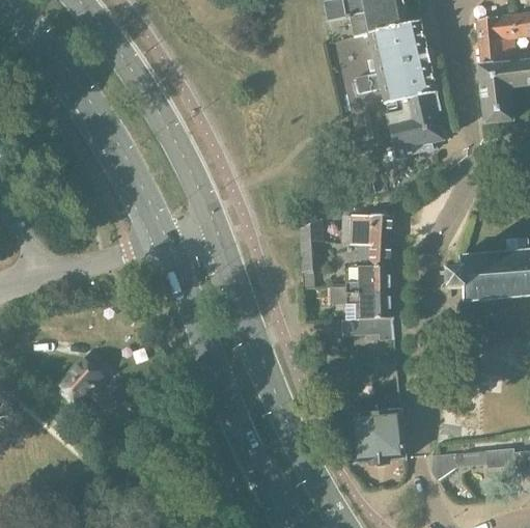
[(331,0),(334,19),(346,17),(346,18),(349,18),(353,34),(366,31),(408,22),(403,1),(405,1),(405,0),(331,0)]
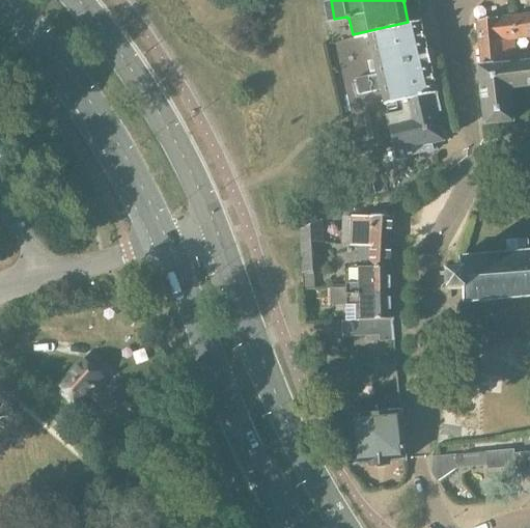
[(529,34),(529,10),(511,14),(514,36),(529,33),(529,34)]
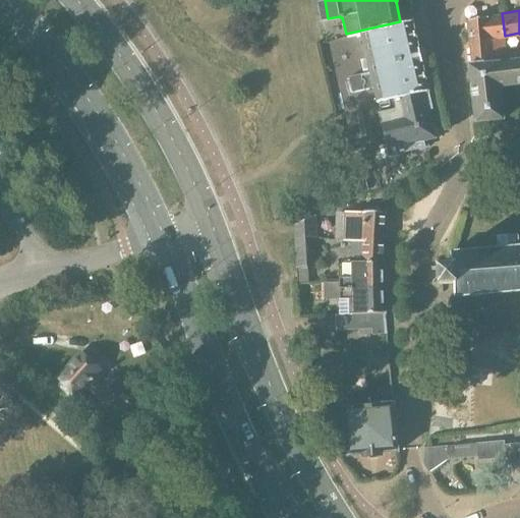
[(467,18),(470,62),(509,58),(508,50),(504,50),(502,36),(505,36),(502,13),(467,18)]
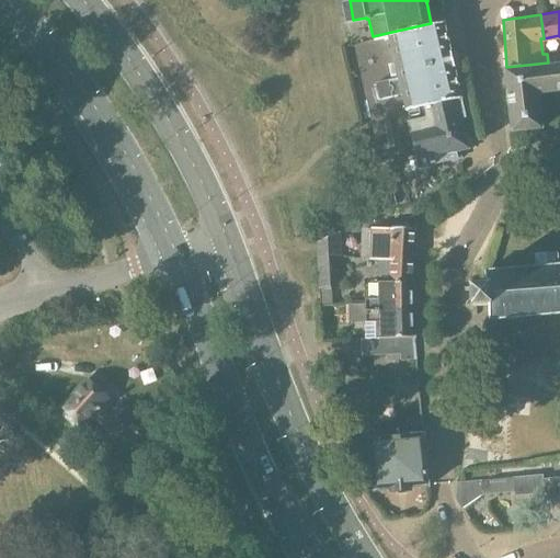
[(431,23),(387,33),(396,76),(375,80),(378,97),(400,92),(404,109),(423,104),(425,116),(408,120),(414,151),(446,145),(441,121),(464,115),(459,97),(460,97),(453,65),(457,64),(458,63),(455,52),(454,52),(454,50),(449,52),(443,21),(431,23)]
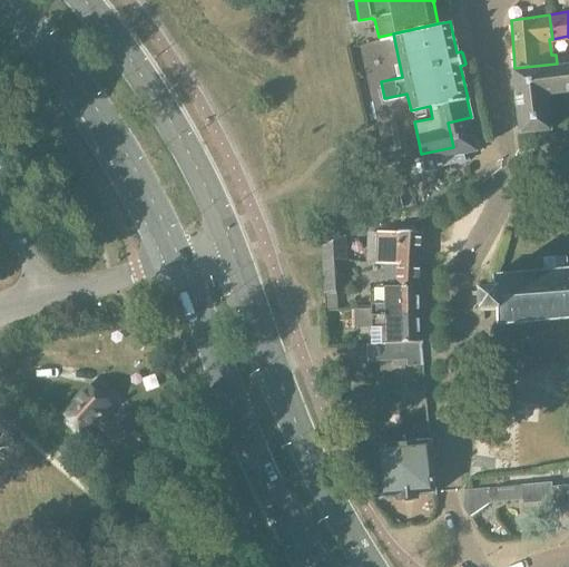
[(568,52),(556,55),(557,64),(568,61),(568,52)]
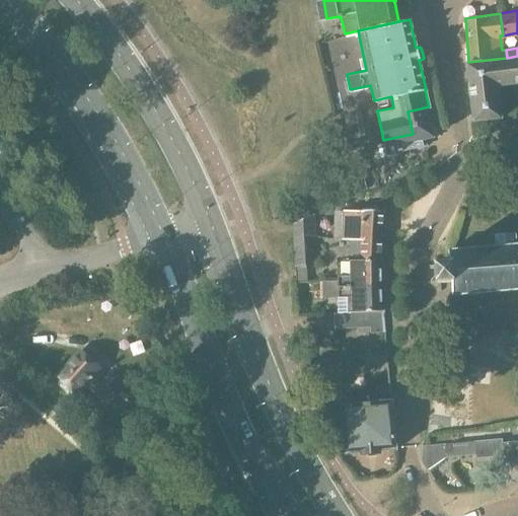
[(517,56),(507,58),(468,62),(466,63),(472,120),(501,117),(497,84),(517,81),(517,56)]
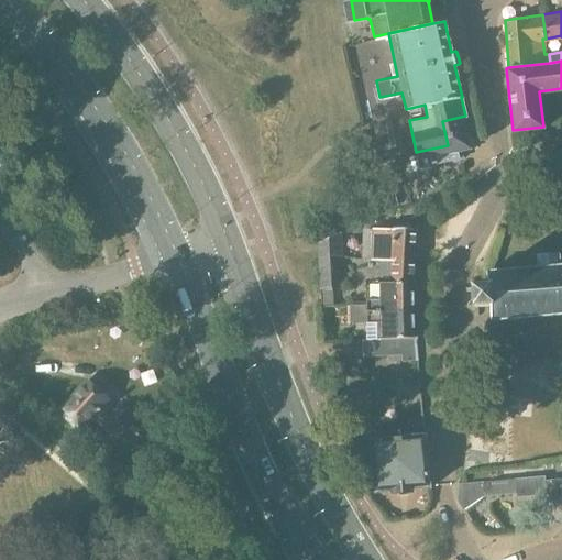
[(432,163),(460,156),(458,150),(470,147),(465,128),(467,127),(465,116),(442,121),(448,145),(416,152),(419,165),(432,162),(432,163)]
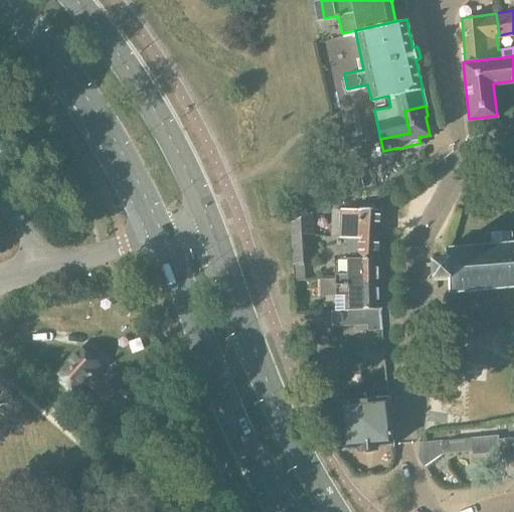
[(361,173),(346,176),(349,189),(364,185),(361,173)]
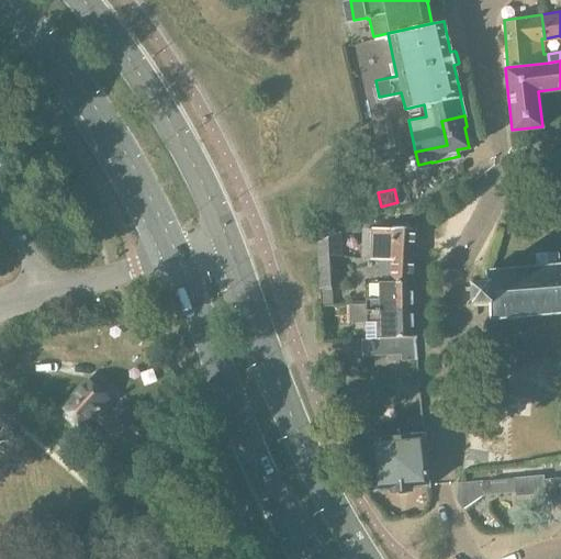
[(371,257),(377,257),(376,277),(414,276),(416,226),(410,226),(406,224),(403,226),(391,226),(391,227),(372,226),(371,257)]
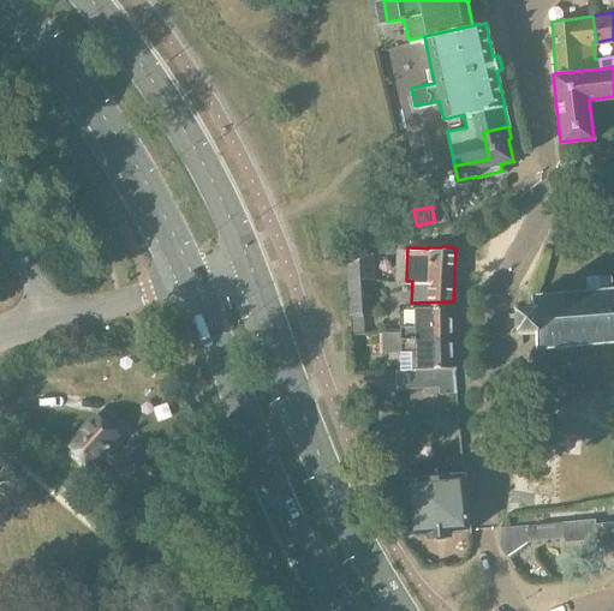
[(371,250),(346,259),(347,275),(359,274),(371,274),(371,250)]
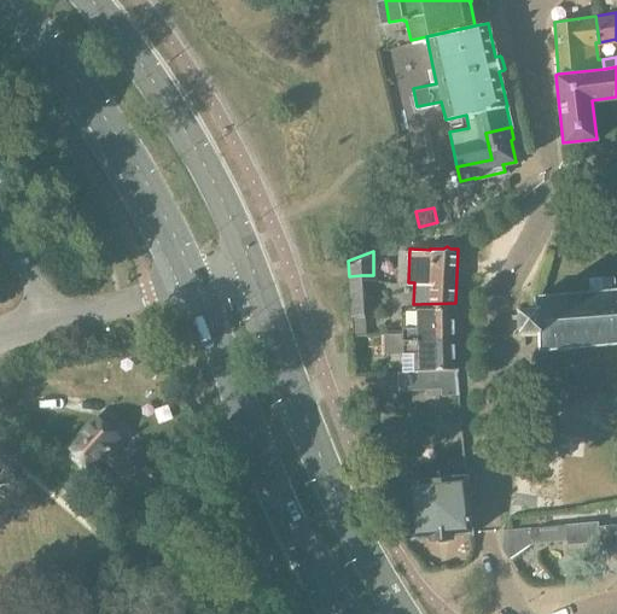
[(361,275),(349,276),(350,311),(364,311),(361,275)]
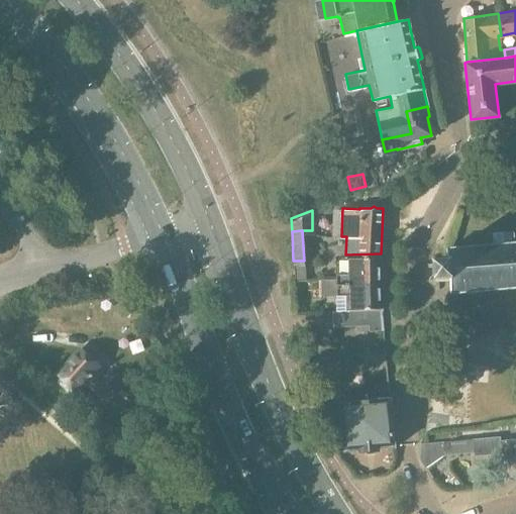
[(493,243),(446,248),(447,260),(435,261),(434,253),(431,254),(432,261),(427,262),(427,266),(433,265),(434,276),(428,277),(428,281),(434,280),(435,288),(438,287),(437,280),(449,279),(450,292),(515,285),(515,241),(514,242),(513,230),(492,232),(493,243)]
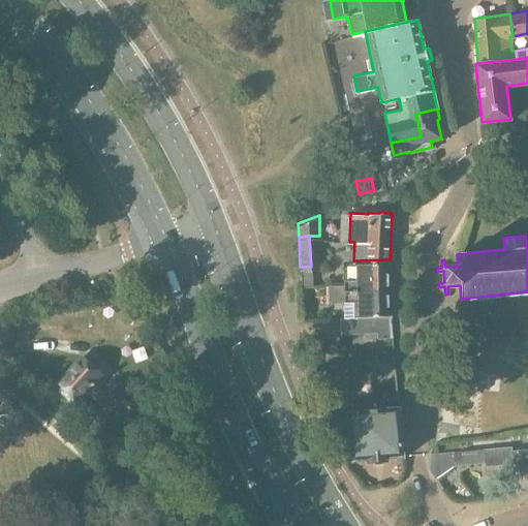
[(344,280),(344,285),(344,290),(389,290),(389,283),(390,259),(353,260),(353,265),(356,265),(356,280),(344,280)]
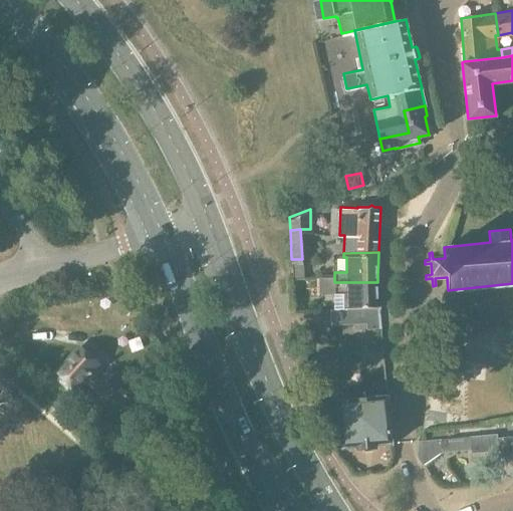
[(319,293),(334,293),(346,293),(346,307),(352,307),(366,306),(378,306),(377,288),(377,282),(334,282),(334,277),(319,277),(319,293)]
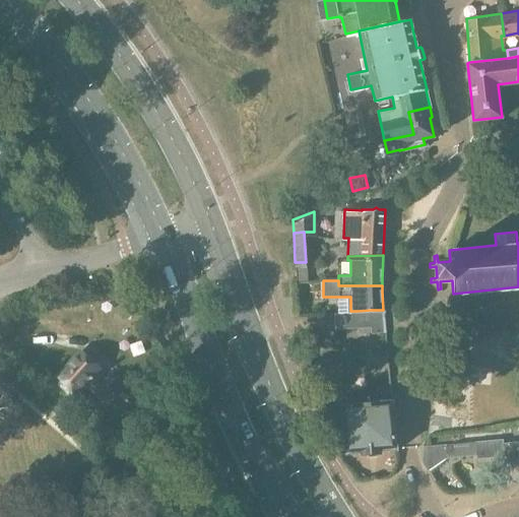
[(372,324),(371,310),(357,311),(357,313),(335,314),(335,326),(358,325),(358,324),(372,324)]
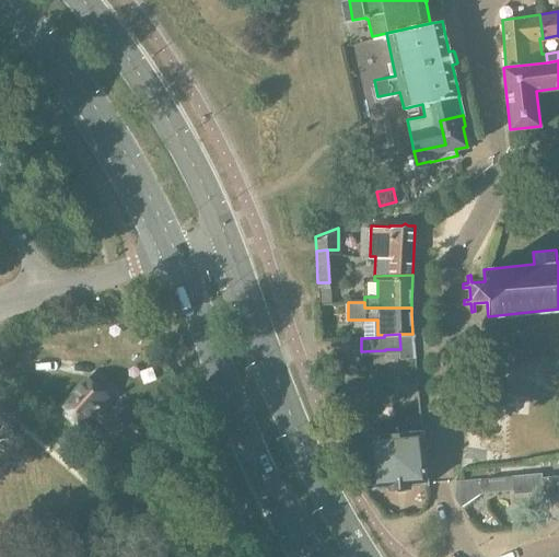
[(61,405),(80,421),(82,422),(91,413),(114,434),(121,427),(100,407),(108,397),(85,378),(61,405)]
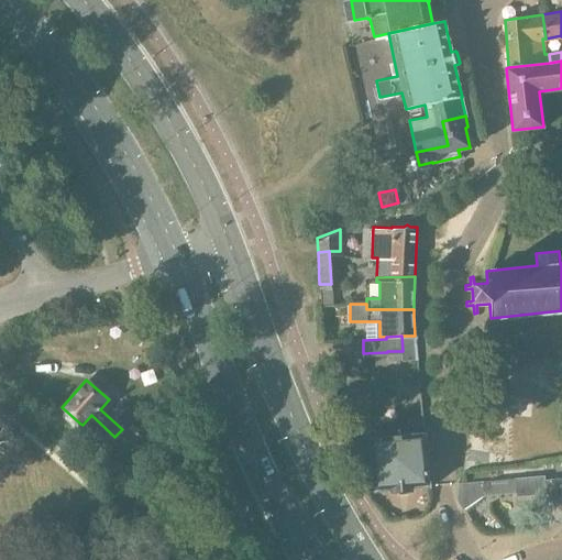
[(429,485),(425,435),(371,439),(375,491),(398,489),(398,490),(406,489),(406,487),(429,485)]
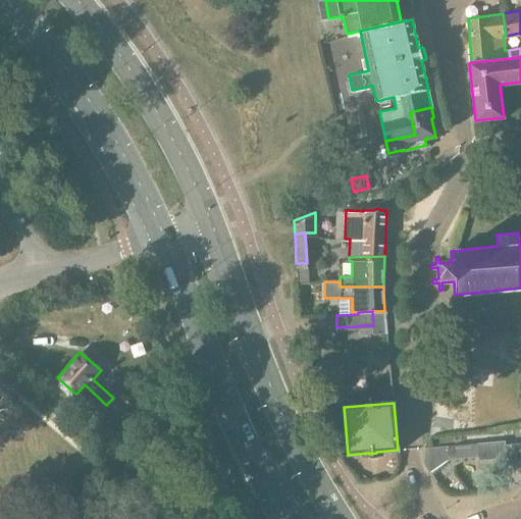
[(520,484),(520,442),(503,445),(503,439),(467,443),(468,447),(477,446),(478,458),(505,456),(507,467),(500,468),(502,482),(509,481),(510,486),(520,484)]
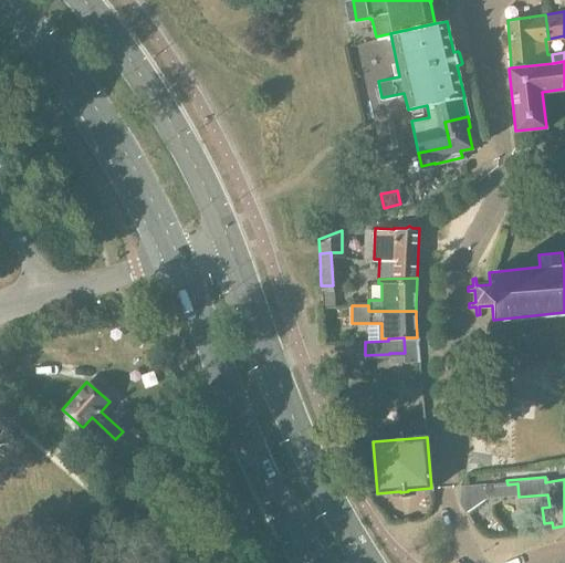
[(459,500),(466,512),(483,498),(484,482),(461,485),(459,500)]
